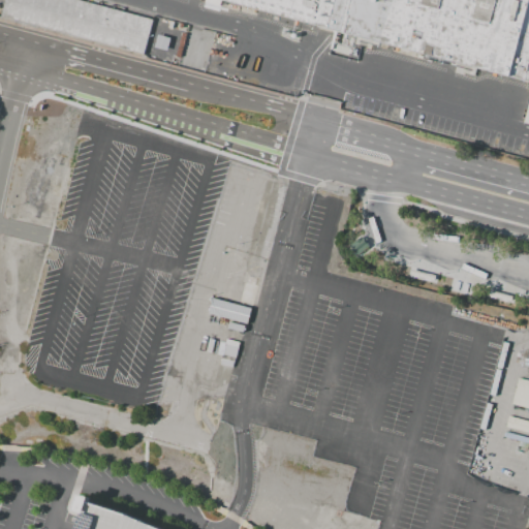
[(5,0),(1,19),(144,52),(152,18),(73,0),(29,0),(28,3),(18,1),(18,0),(5,0)]
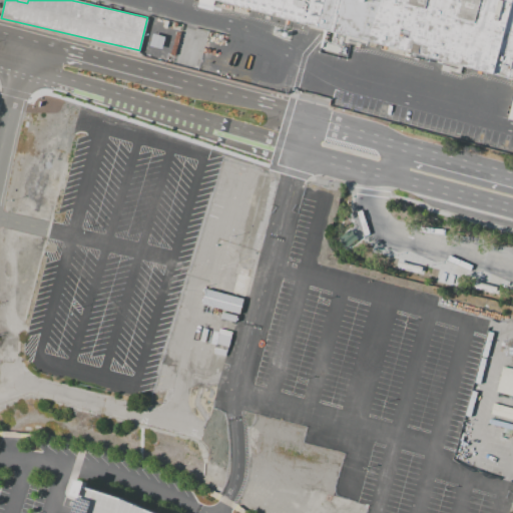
[(512,80),(210,0),(512,0),(512,80)]
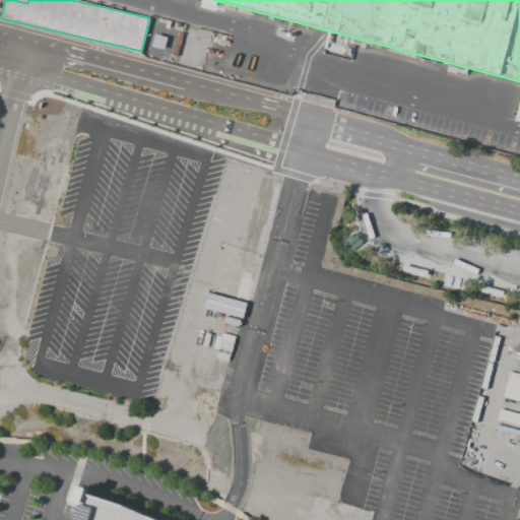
[(258,258),(243,319),(205,310),(220,249),(258,258)]
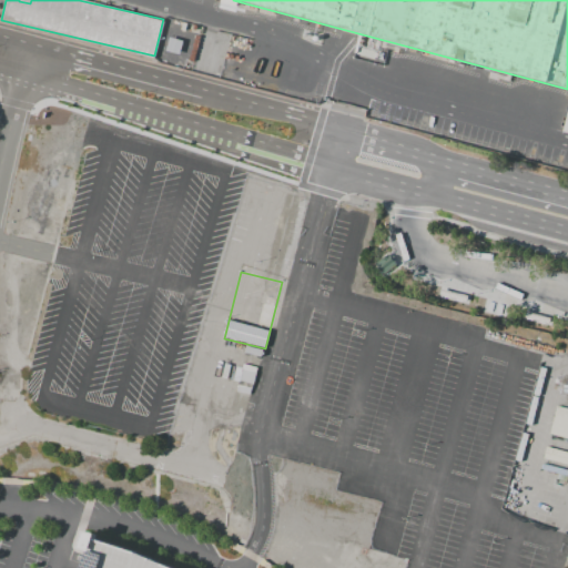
[(440,291),(439,295),(466,302),(467,297),(440,291)]
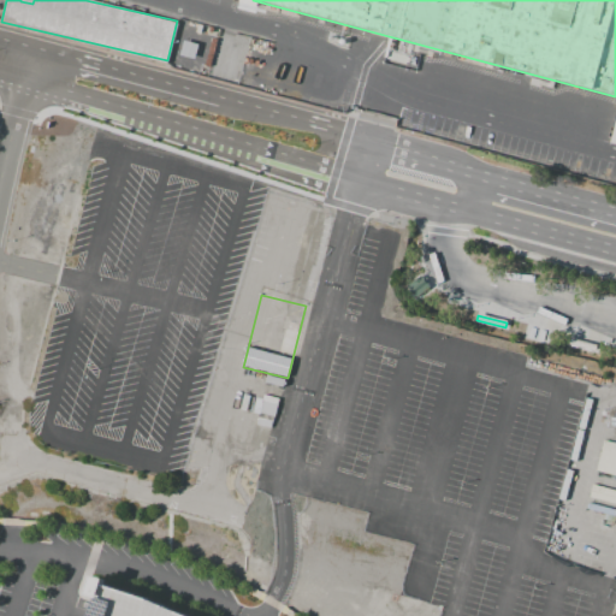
[(568,339),(567,344),(594,351),(596,347),(568,339)]
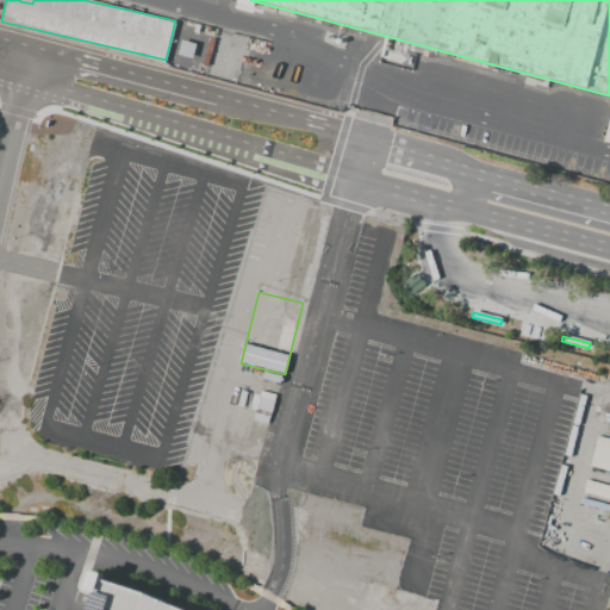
[(609,439),(609,472),(589,467),(597,436),(609,439)]
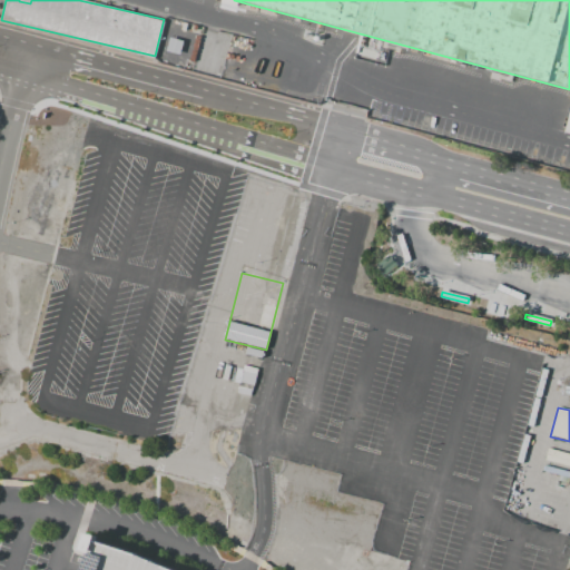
[(90,540),(137,556),(172,569),(81,569),(82,567),(90,540)]
